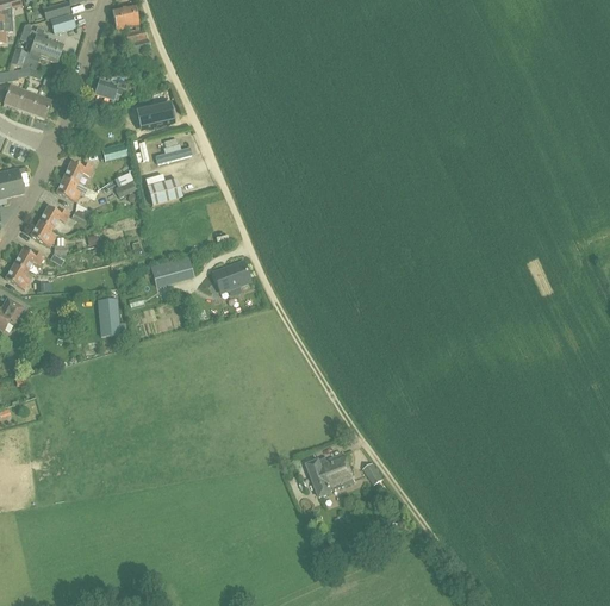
[(0,41),(6,42),(5,31),(13,31),(12,7),(22,4),(20,0),(0,0),(0,8),(1,12),(0,12),(0,41)]
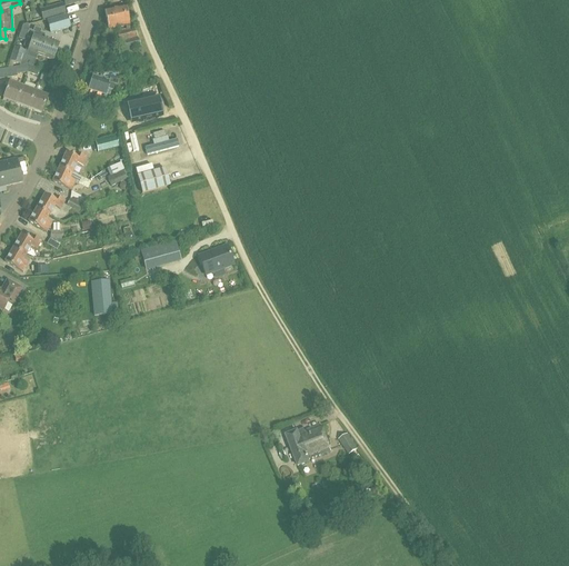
[(71,3),(72,11),(85,9),(82,0),(71,3)]
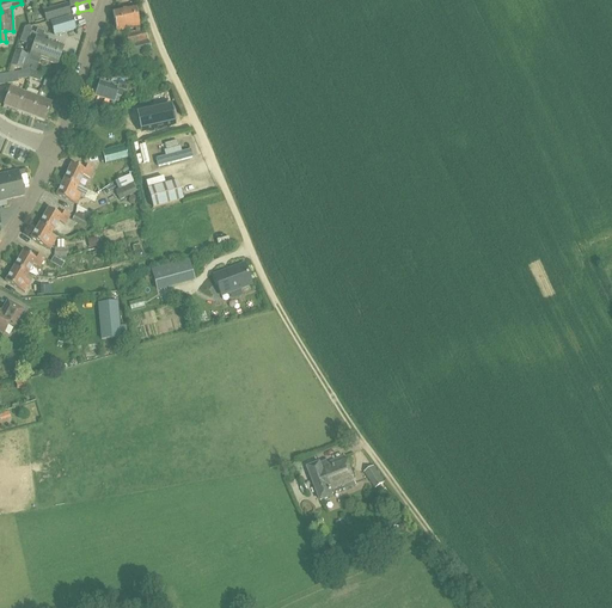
[(66,1),(44,7),(47,17),(68,11),(66,1)]
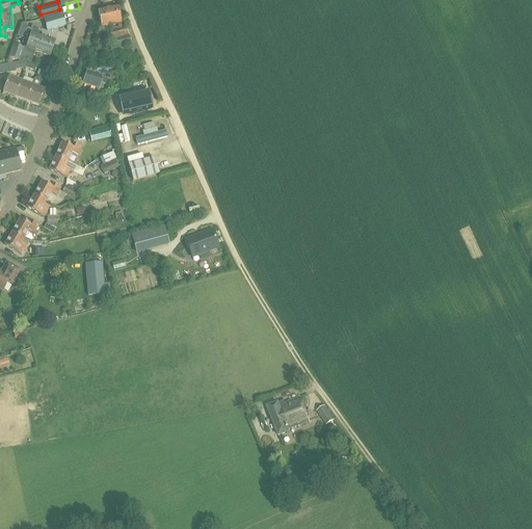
[(98,7),(100,16),(118,12),(117,3),(98,7)]
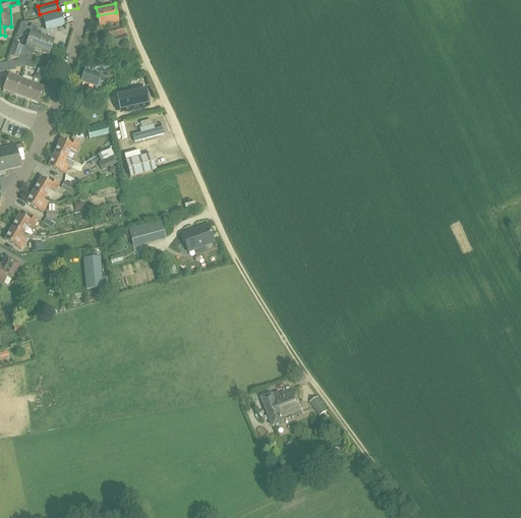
[(46,15),(48,25),(66,20),(63,10),(46,15)]
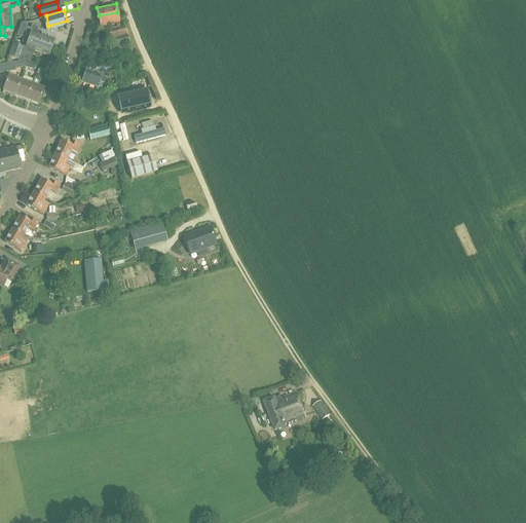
[(108,27),(113,45),(129,41),(124,23),(119,24),(119,21),(117,12),(99,15),(101,24),(116,21),(117,25),(108,27)]
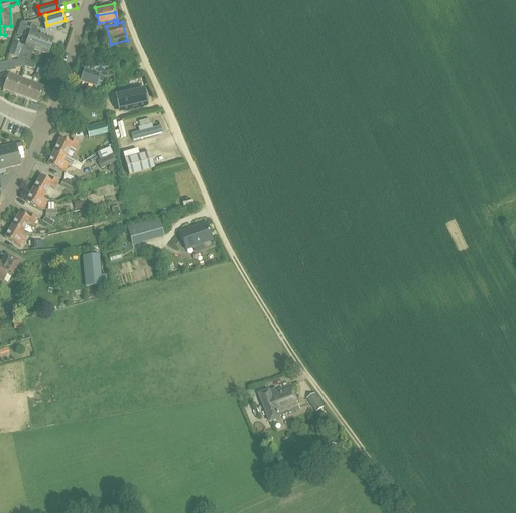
[(27,24),(23,33),(51,44),(54,35),(40,30),(41,28),(37,26),(38,23),(32,21),(31,25),(27,24)]
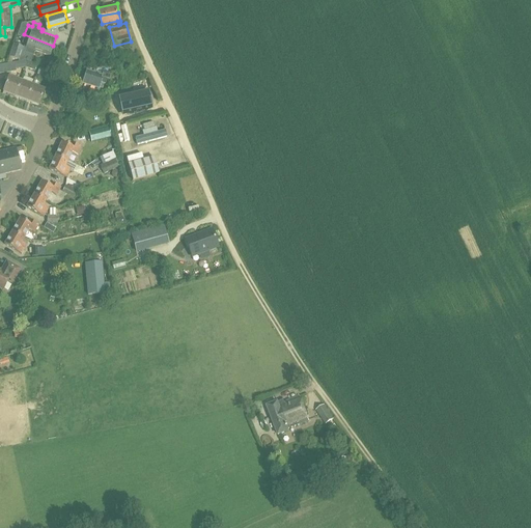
[(53,46),(24,34),(23,39),(28,42),(26,45),(27,45),(25,50),(34,53),(35,48),(50,53),(53,46)]
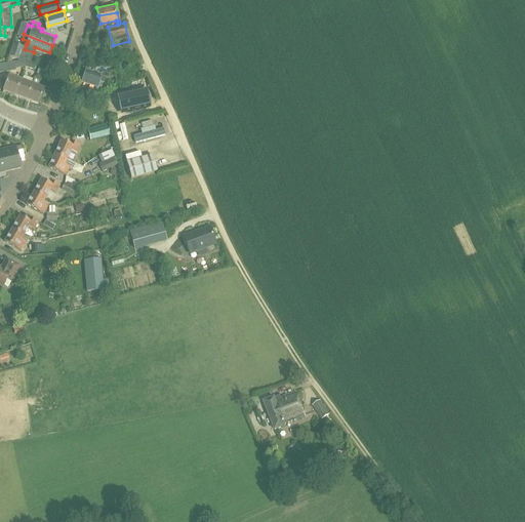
[(9,53),(19,57),(24,44),(13,41),(9,53)]
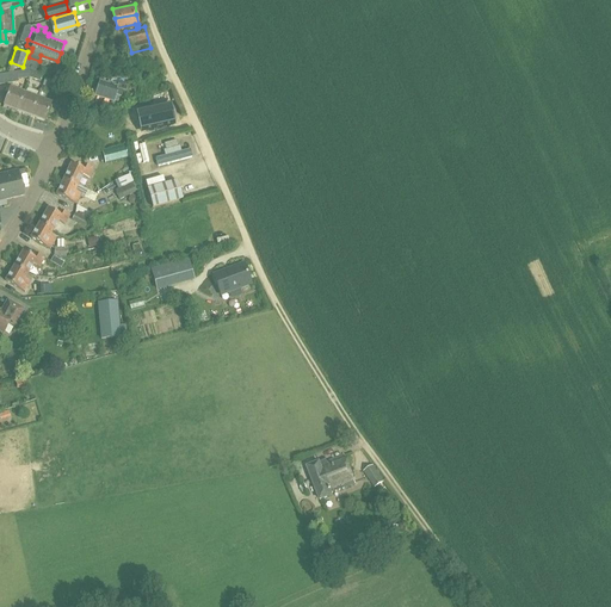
[(154,56),(150,48),(131,53),(134,59),(140,56),(141,61),(154,56)]
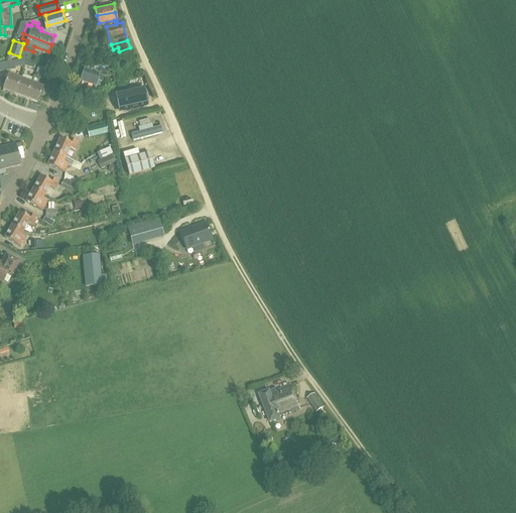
[(24,56),(24,62),(33,66),(35,60),(24,56)]
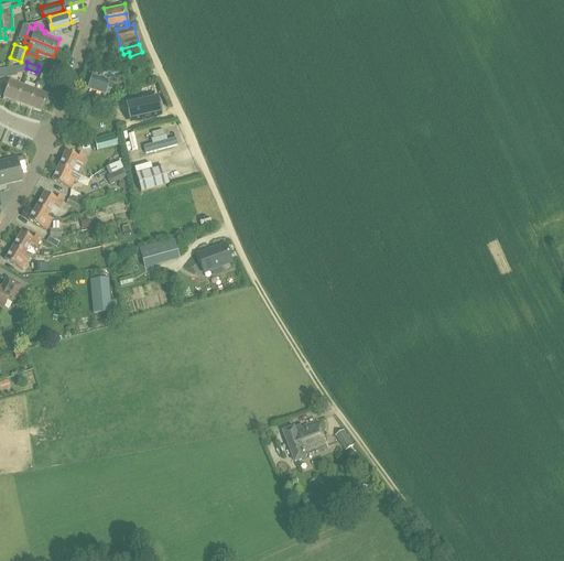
[(0,74),(17,72),(17,71),(15,64),(0,66),(0,74)]
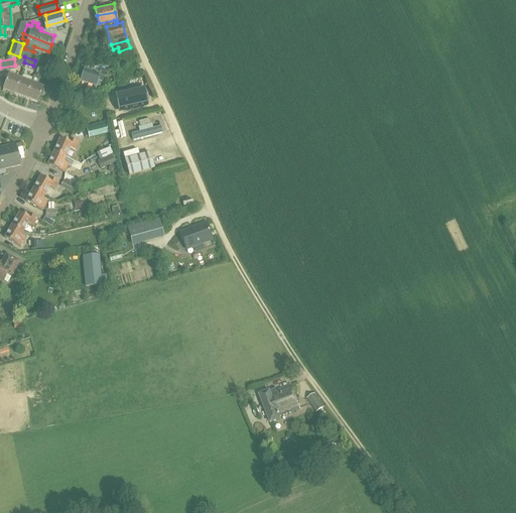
[(36,70),(49,74),(51,68),(38,63),(36,70)]
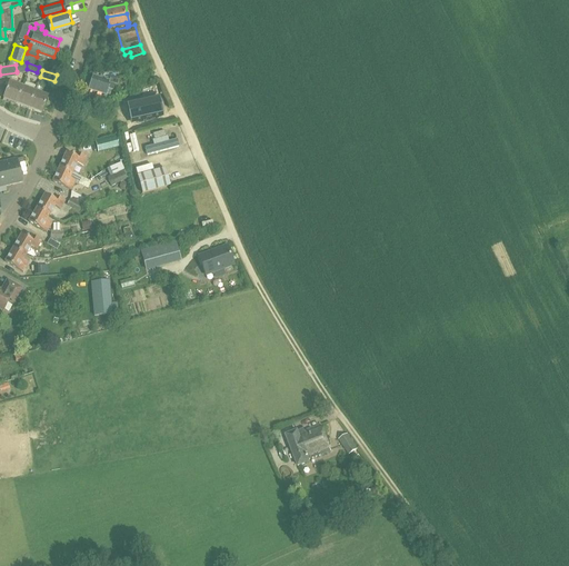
[(129,75),(132,87),(148,82),(146,73),(145,70),(129,75)]
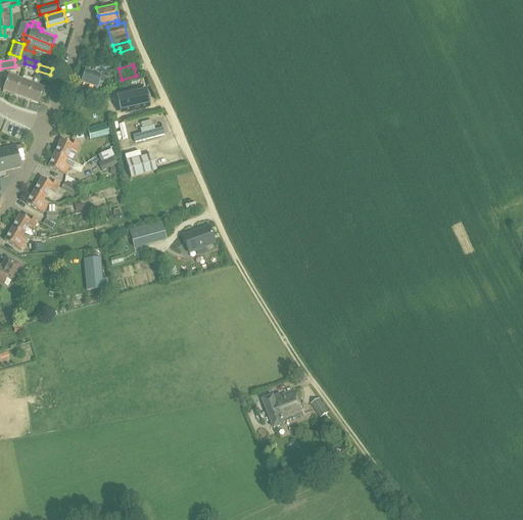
[(86,67),(82,80),(97,85),(97,84),(102,85),(107,68),(102,67),(101,71),(93,67),(92,71),(86,67)]
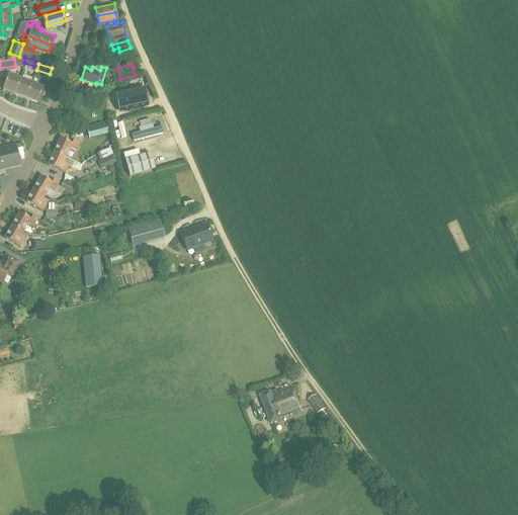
[(15,92),(20,77),(9,73),(3,88),(15,92)]
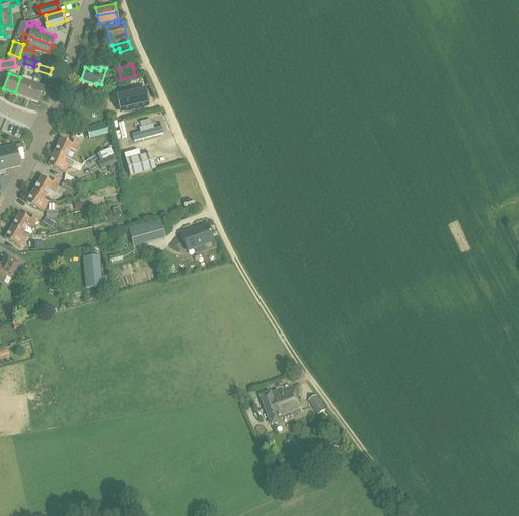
[(15,92),(26,96),(31,81),(20,77),(15,92)]
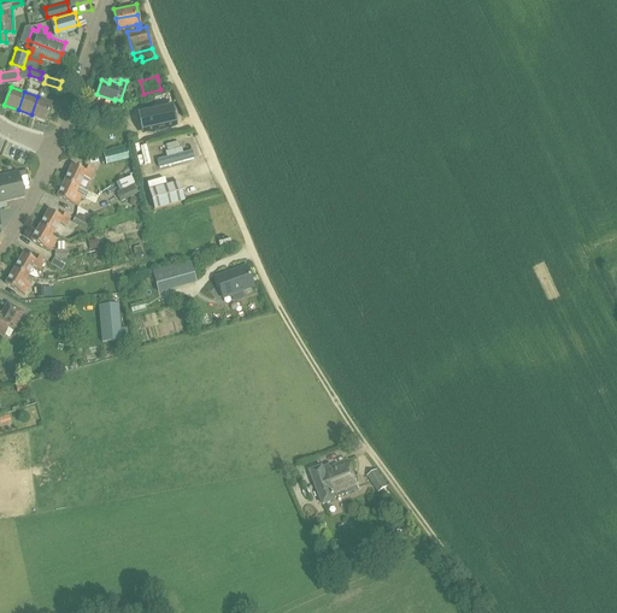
[(37,96),(31,115),(45,119),(52,101),(37,96)]
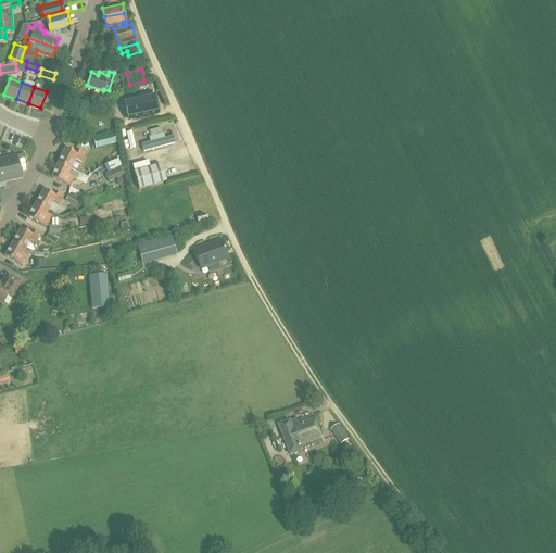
[(160,105),(158,96),(155,96),(154,91),(149,92),(148,92),(135,95),(135,96),(124,98),(126,108),(125,108),(126,109),(130,108),(133,116),(134,116),(134,117),(153,113),(153,112),(156,111),(155,107),(160,105)]
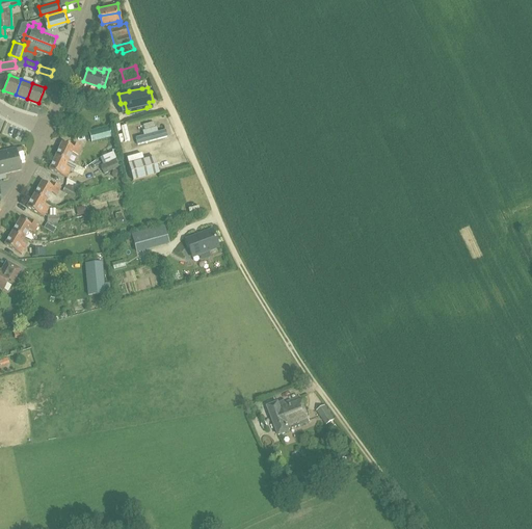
[(135,131),(143,129),(140,122),(133,125),(135,131)]
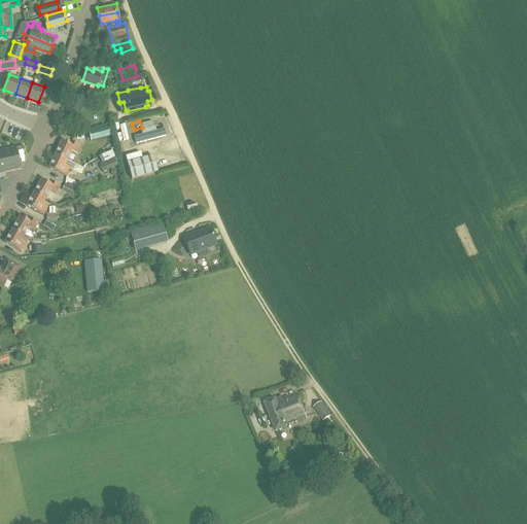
[(123,127),(126,147),(131,146),(129,126),(123,127)]
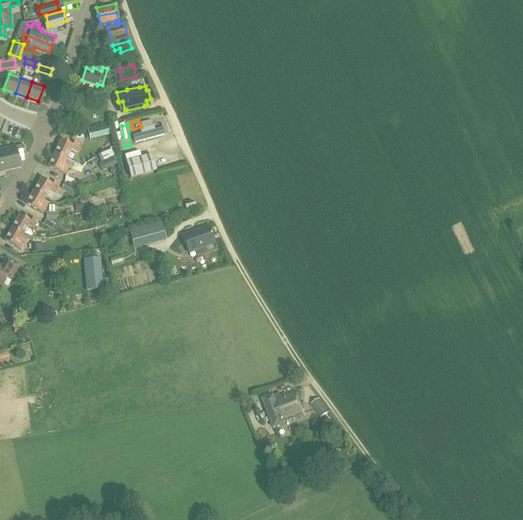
[(135,140),(164,132),(162,126),(134,134),(135,140)]
